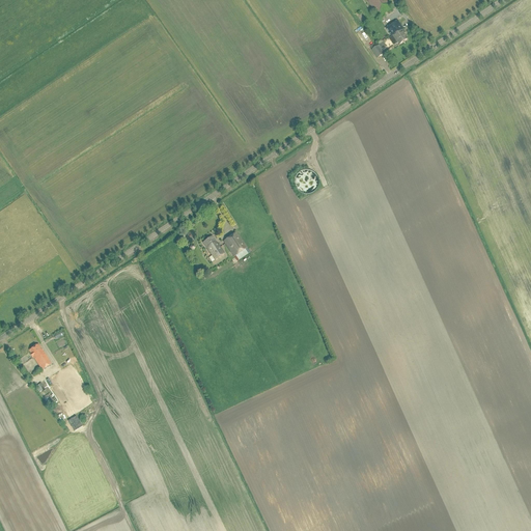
[(365,0),(378,18),(392,8),(386,0),(365,0)]
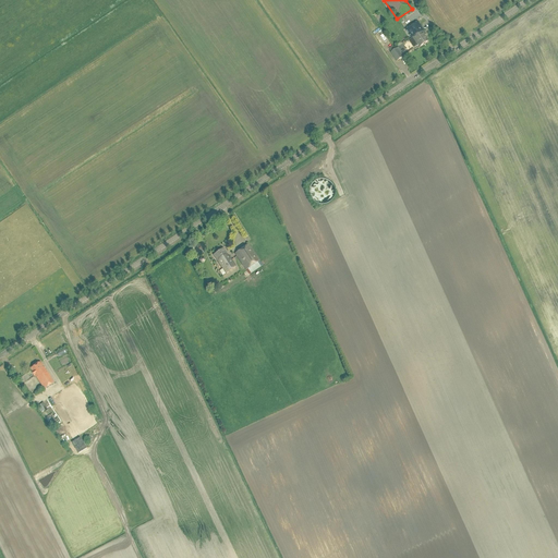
[(416,38),(424,33),(419,23),(407,32),(412,40),(416,37),(416,38)]
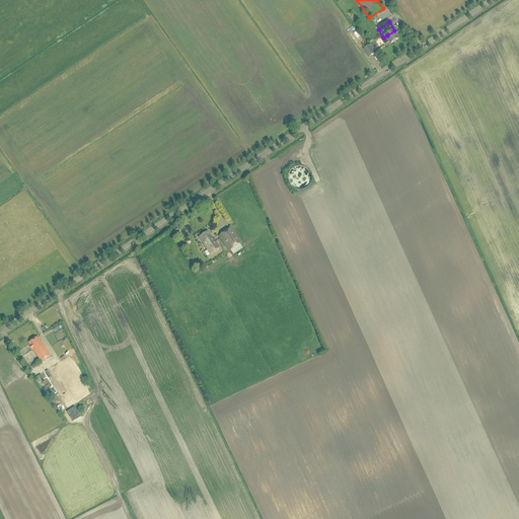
[(387,34),(383,38),(387,43),(388,42),(391,45),(399,40),(395,33),(396,32),(394,30),(387,35),(387,34)]
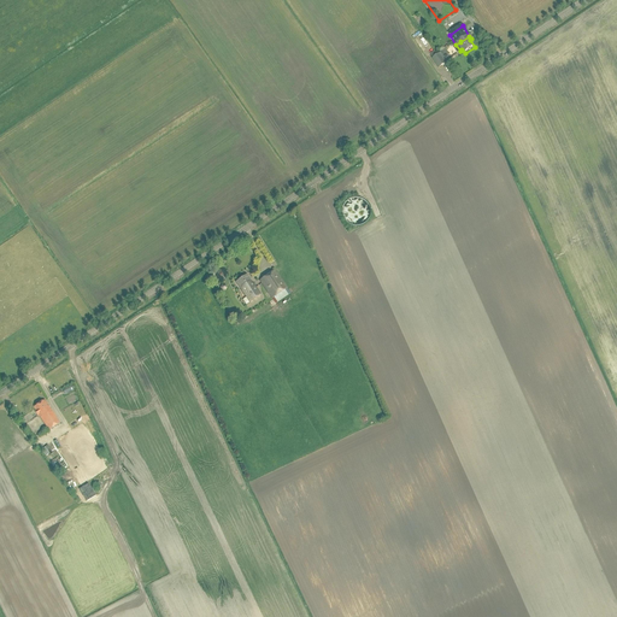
[(439,69),(446,64),(440,54),(433,58),(439,69)]
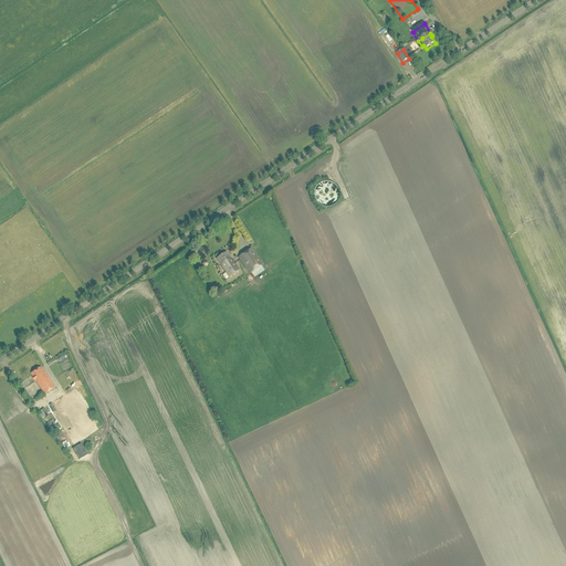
[(254,279),(268,270),(252,249),(238,259),(250,275),(251,274),(254,279)]
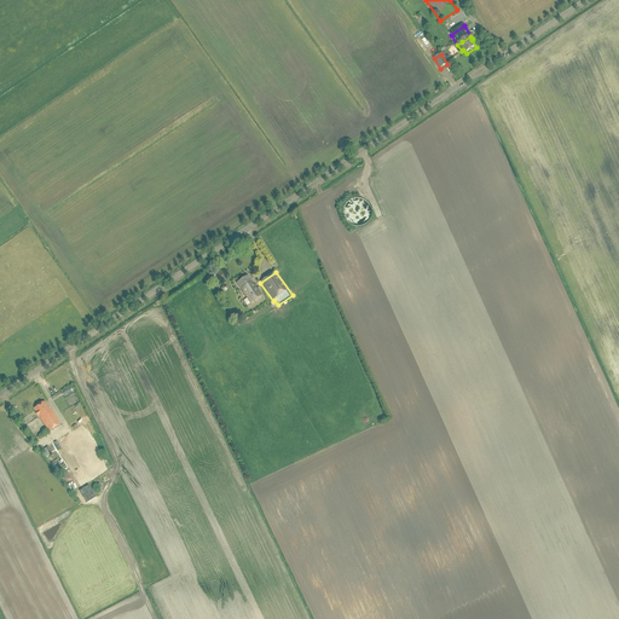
[(250,304),(261,296),(248,276),(237,283),(250,304)]
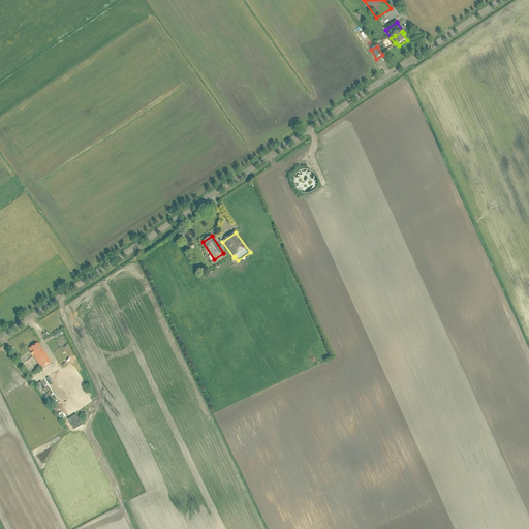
[(28,321),(37,314),(34,310),(25,316),(28,321)]
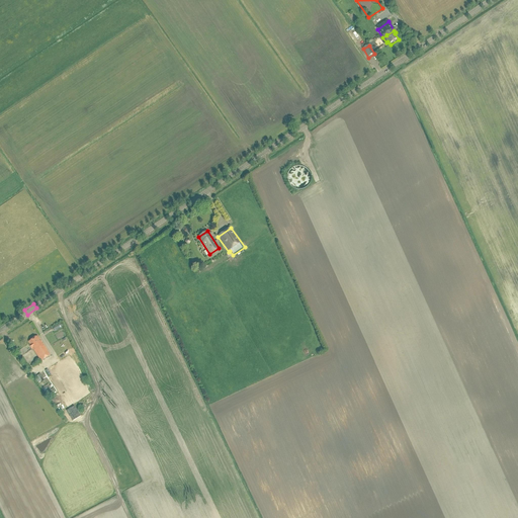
[(51,356),(37,336),(28,342),(29,345),(28,346),(31,350),(32,349),(40,362),(51,356)]
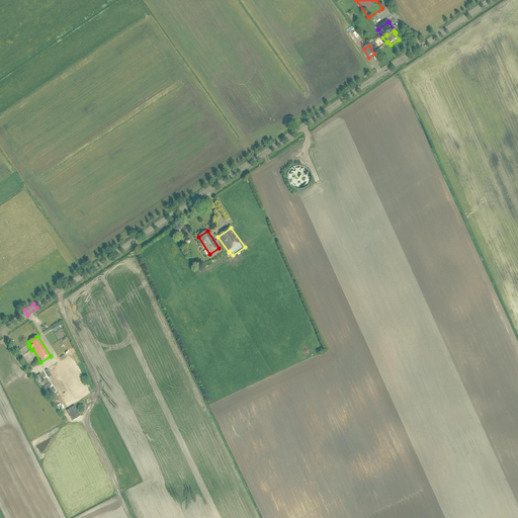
[(74,406),(67,411),(73,422),(81,417),(74,406)]
